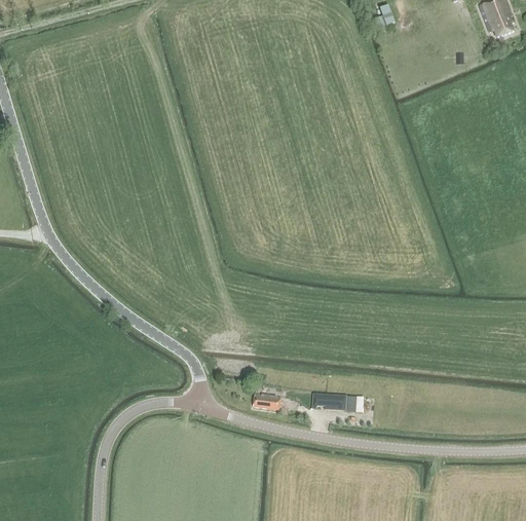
[(511,21),(514,20),(505,0),(484,0),(479,2),(489,29),(494,27),(497,35),(514,29),(511,21)]
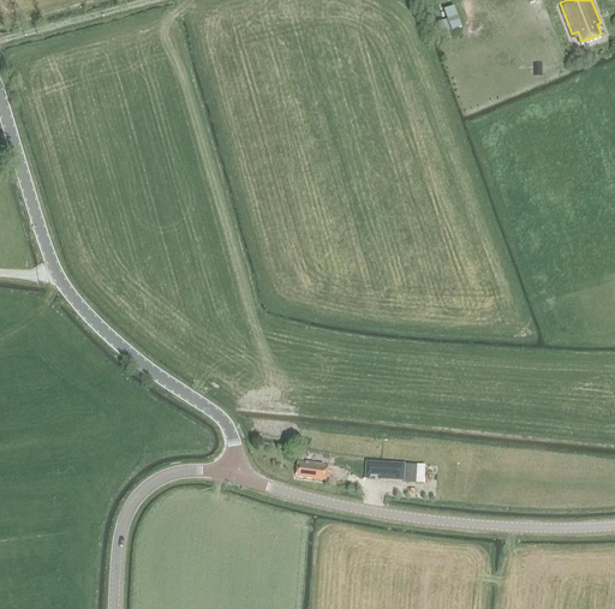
[(453,27),(448,15),(435,19),(440,31),(453,27)]
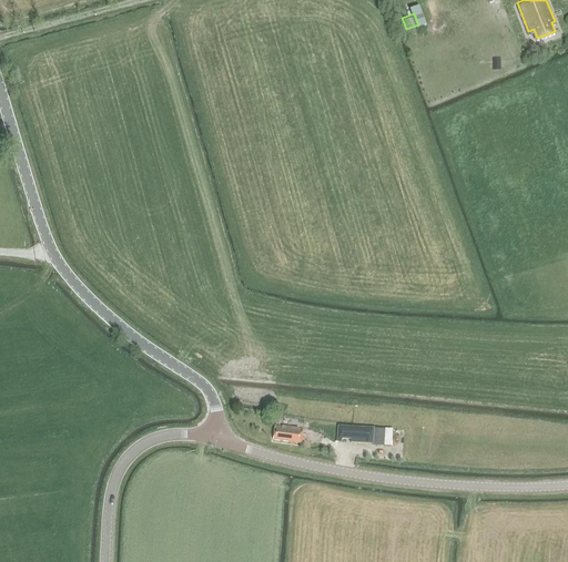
[(323,416),(322,427),(330,428),(331,417),(323,416)]
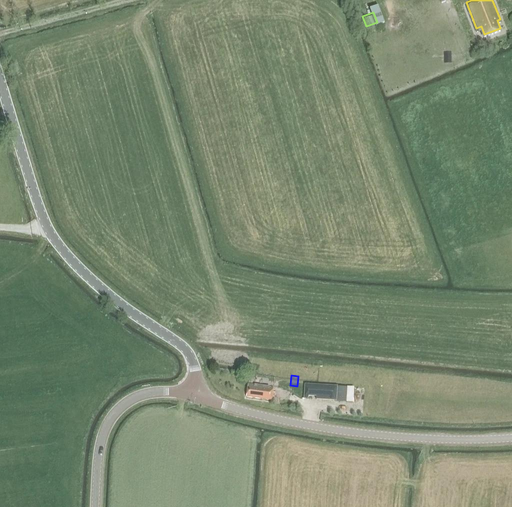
[(336,397),(336,396),(346,397),(347,383),(304,380),(303,395),(307,395),(308,392),(316,393),(315,395),(336,397)]
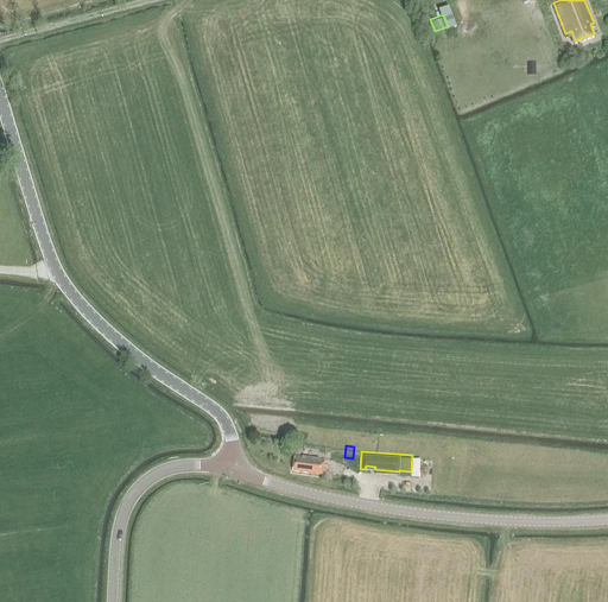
[(322,470),(324,456),(295,452),(292,467),(322,470)]
